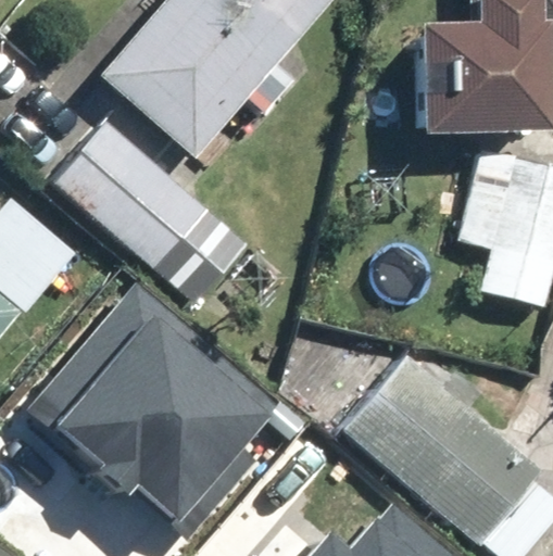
[(273,64),(329,0),(164,0),(103,68),(199,155),(249,100),(264,114),(293,81),(273,64)]
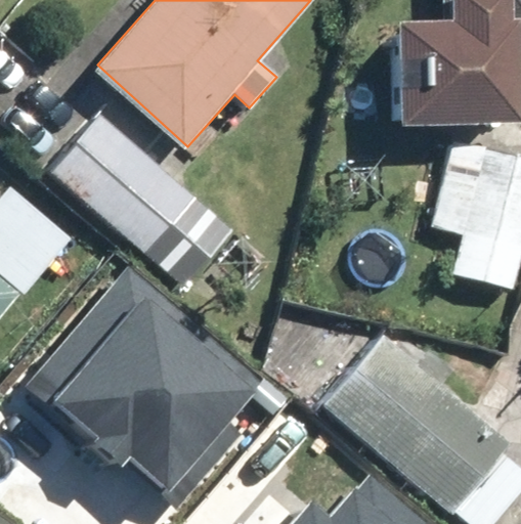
[(520,0),(440,0),(441,16),(396,17),(399,121),(520,118),(520,35),(520,0)]
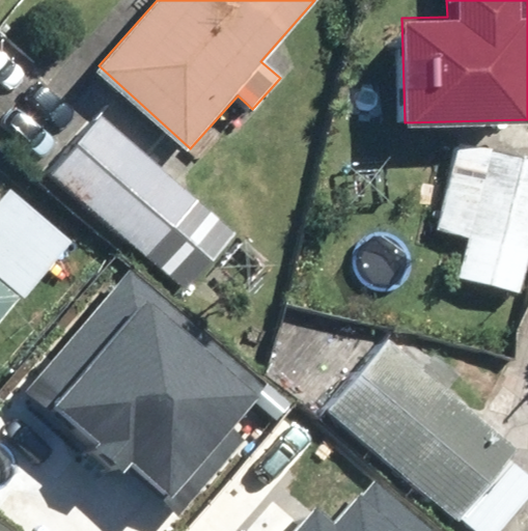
[(108,116),(54,173),(147,259),(200,202),(108,116)]
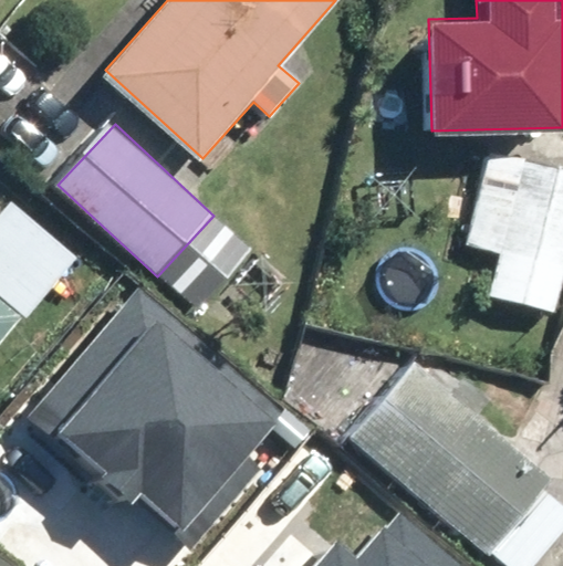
[(0,333),(18,310),(0,296),(0,333)]
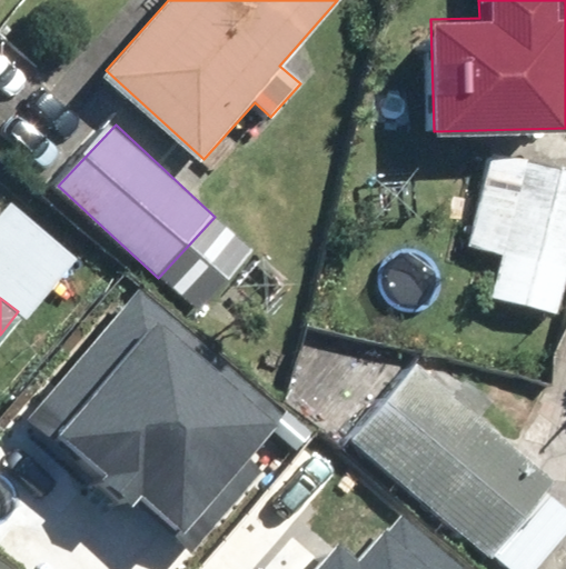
[(128,299),(33,411),(189,541),(284,429),(128,299)]
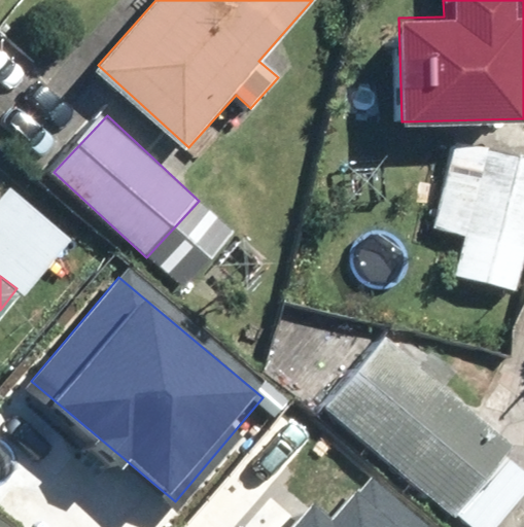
[(458,515),(470,526),(498,526),(523,497),(523,468),(508,455),(512,451),(382,337),(321,407),(452,522),(458,515)]
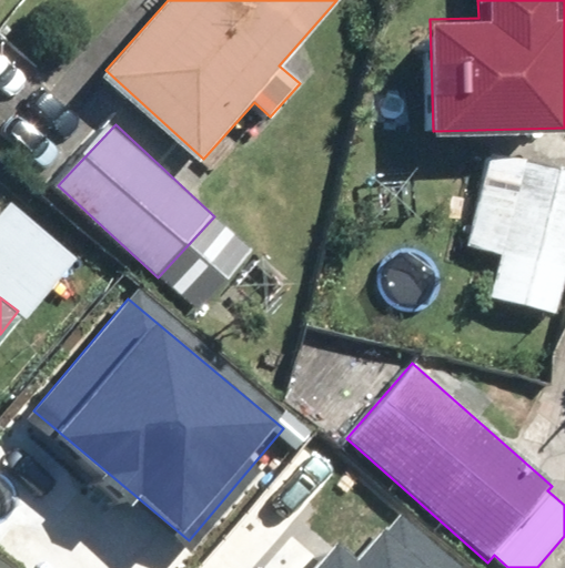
[(463,567),(402,516),(356,567),(344,567),(329,555),(318,567),(463,567)]
